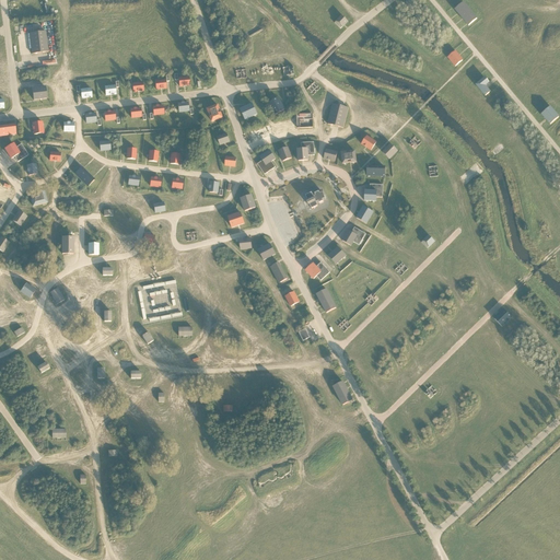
[(477,19),(464,2),(454,10),(468,26),(477,19)]
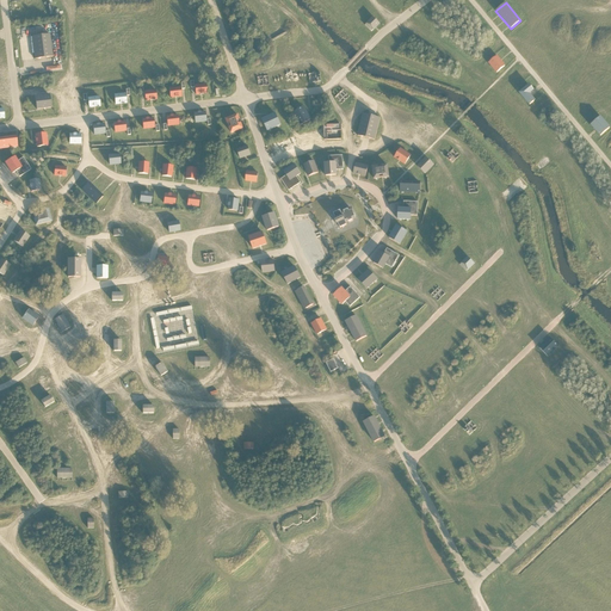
[(380,23),(372,17),(365,25),(371,31),(380,23)]
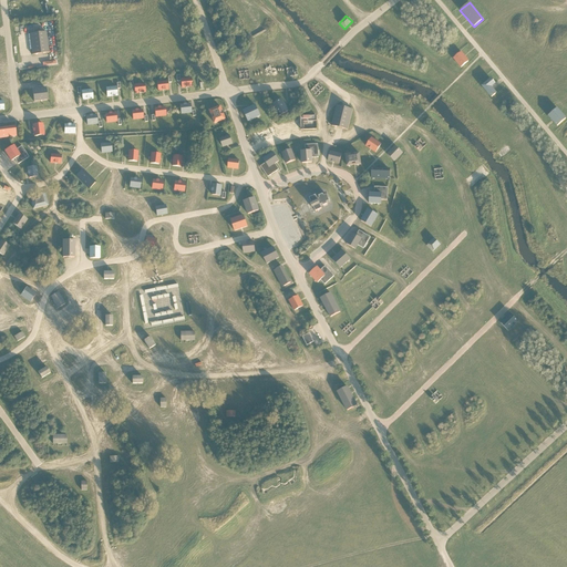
[(49,52),(47,32),(29,34),(32,54),(49,52)]
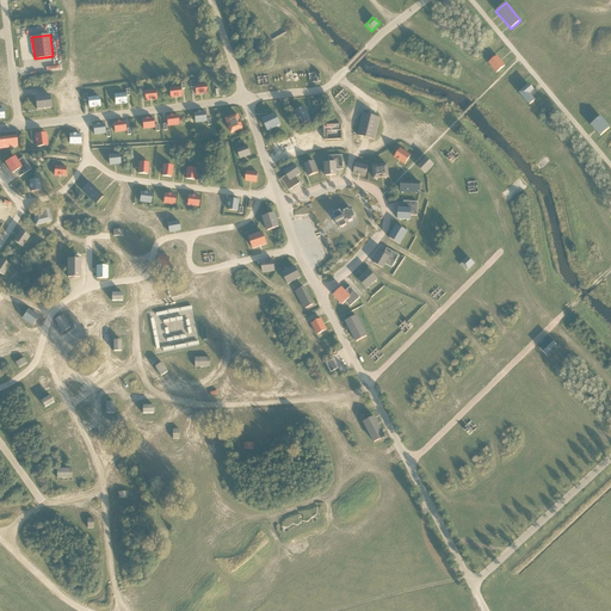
[(505,66),(497,56),(488,63),(497,73),(505,66)]
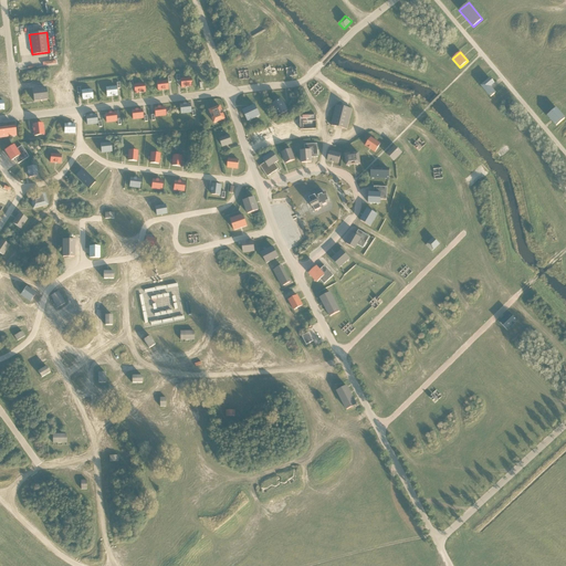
[(192,87),(191,77),(180,79),(181,88),(192,87)]
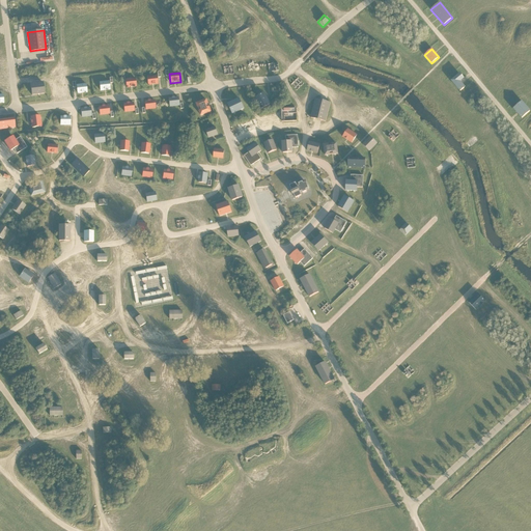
[(464,79),(459,74),(450,81),(459,91),(465,87),(460,82),(464,79)]
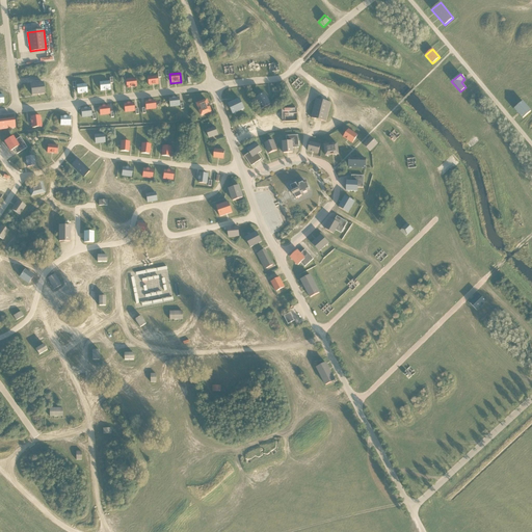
[(158,84),(157,75),(147,77),(148,85),(158,84)]
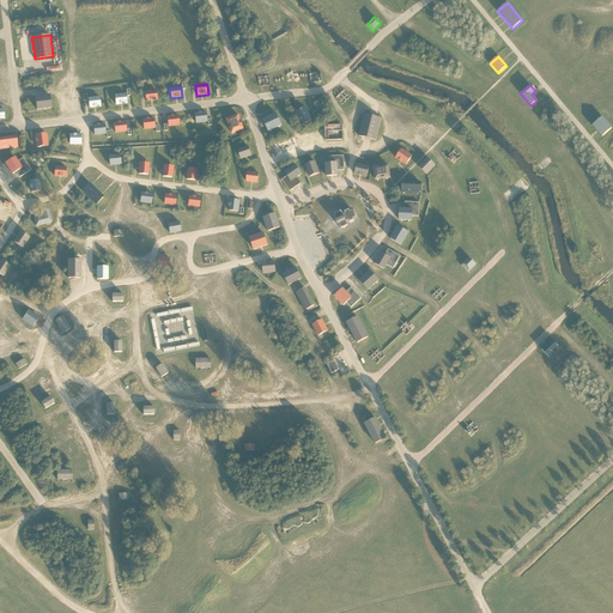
[(157,101),(156,90),(145,91),(146,102),(157,101)]
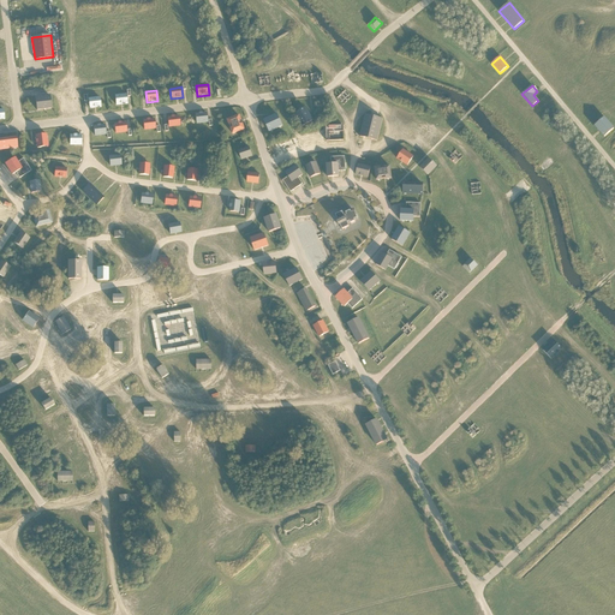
[(342,100),(344,99),(345,101),(347,99),(348,100),(352,96),(345,91),(340,97),(342,100)]
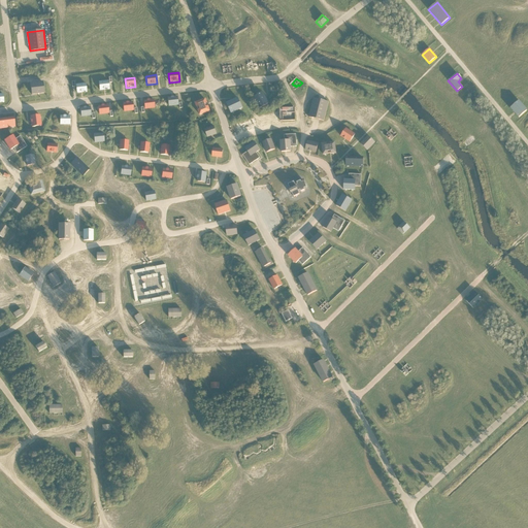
[(109,90),(108,80),(98,81),(99,91),(109,90)]
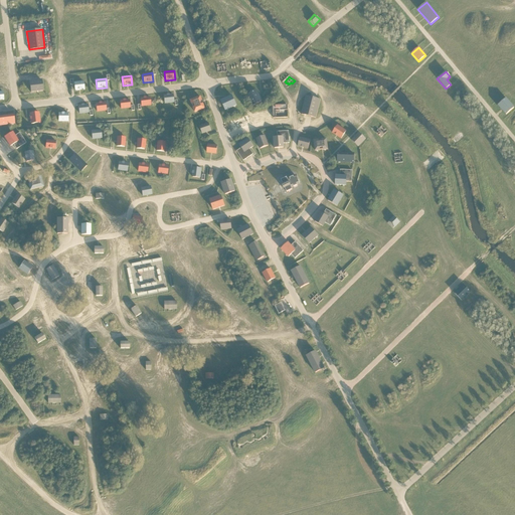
[(43,92),(42,79),(29,81),(31,93),(43,92)]
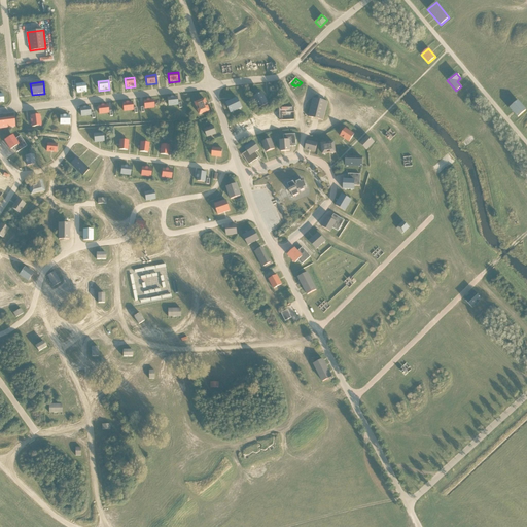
[(86,93),(85,83),(75,84),(76,94),(86,93)]
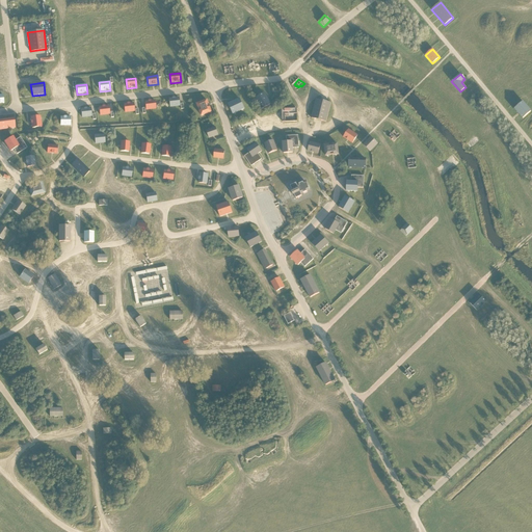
[(271,104),(265,92),(255,99),(261,110),(271,104)]
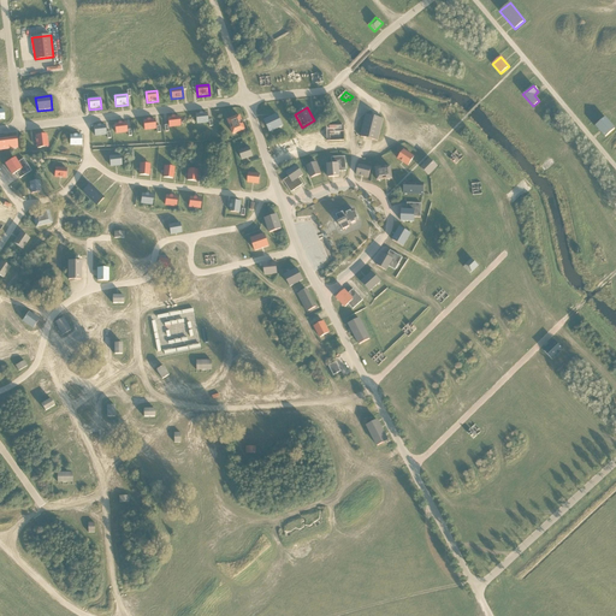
[(208,123),(207,112),(195,114),(196,124),(208,123)]
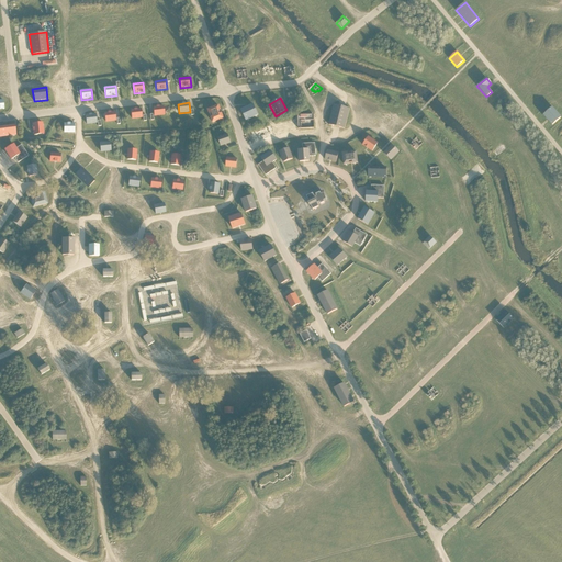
[(258,115),(254,104),(240,110),(246,121),(258,115)]
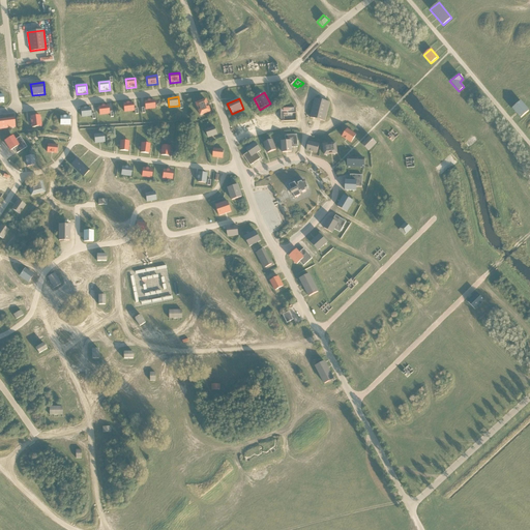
[(330,102),(315,98),(310,117),(325,121),(330,102)]
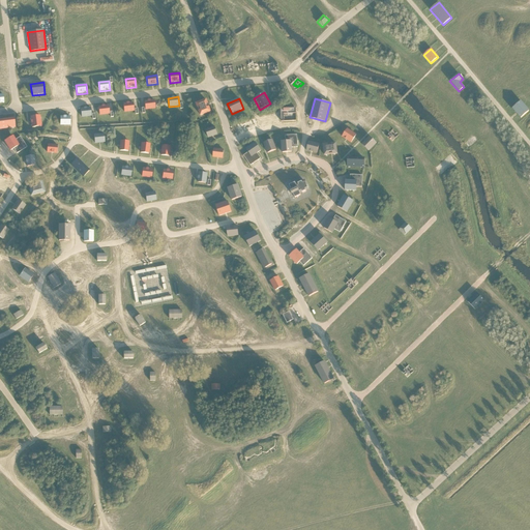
[(155,109),(154,99),(144,100),(145,110),(155,109)]
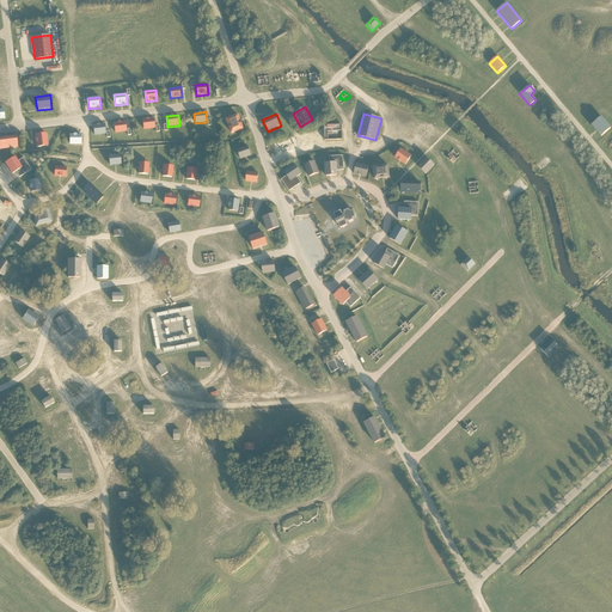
[(244,129),(238,115),(226,120),(232,134),(244,129)]
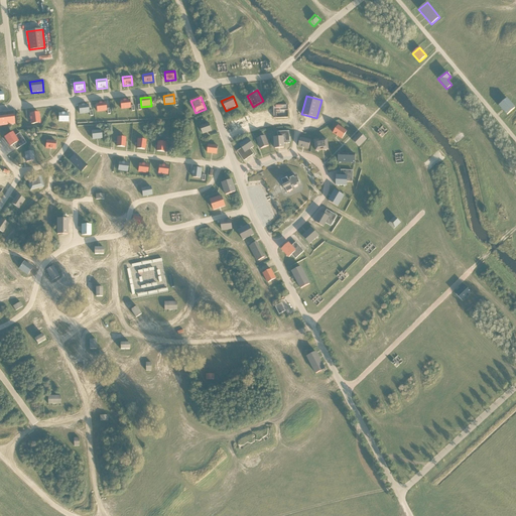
[(515,108),(507,98),(498,106),(506,115),(515,108)]
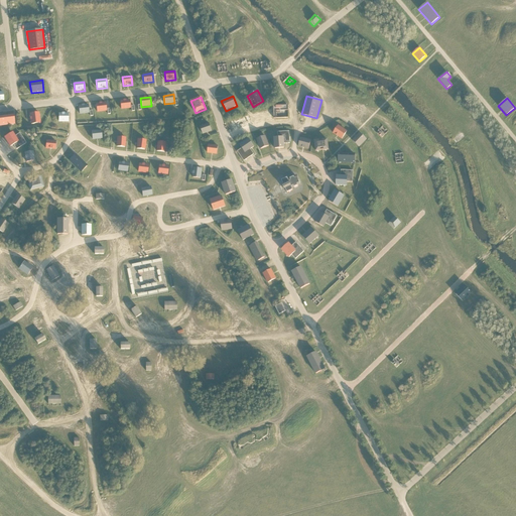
[(131,108),(129,99),(120,101),(121,109),(131,108)]
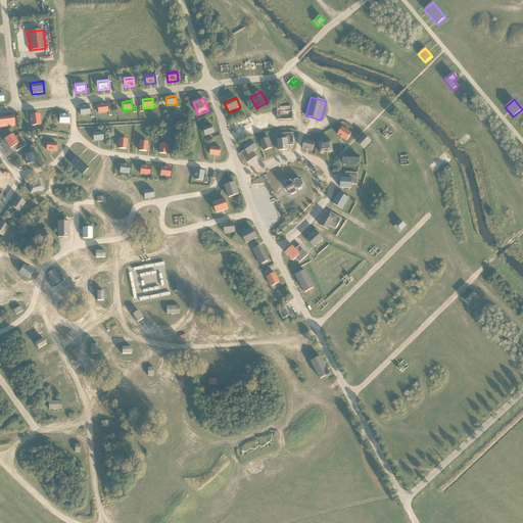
[(108,112),(107,103),(97,105),(98,113),(108,112)]
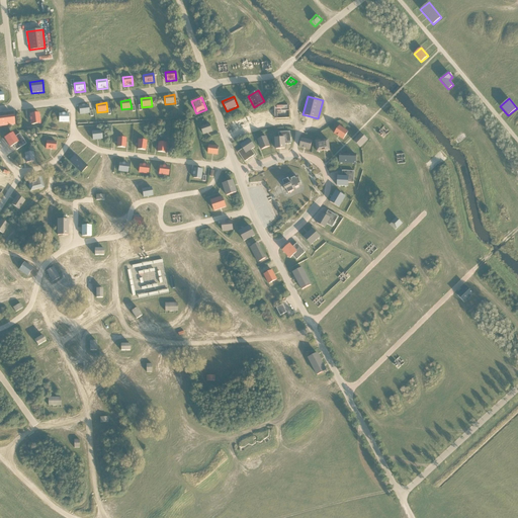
[(89,113),(88,104),(79,105),(80,114),(89,113)]
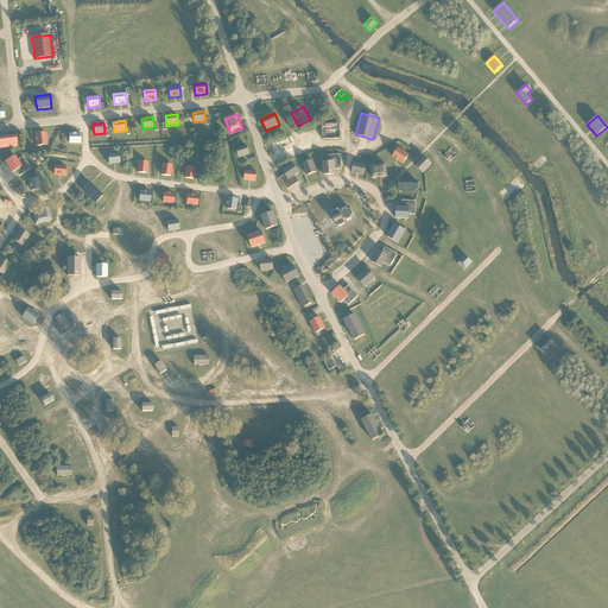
[(340,124),(322,125),(322,139),(341,138),(340,124)]
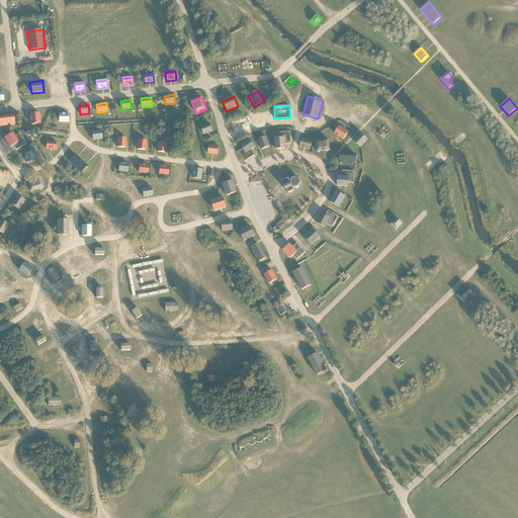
[(40,123),(39,112),(29,114),(30,124),(40,123)]
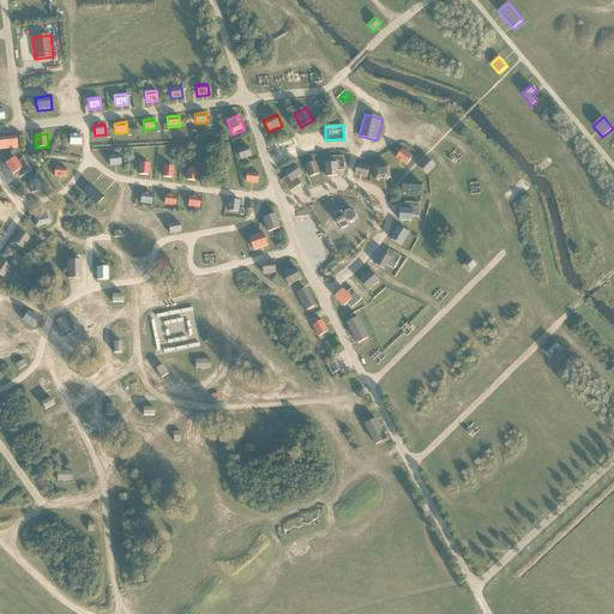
[(82,134),(70,134),(70,145),(82,145),(82,134)]
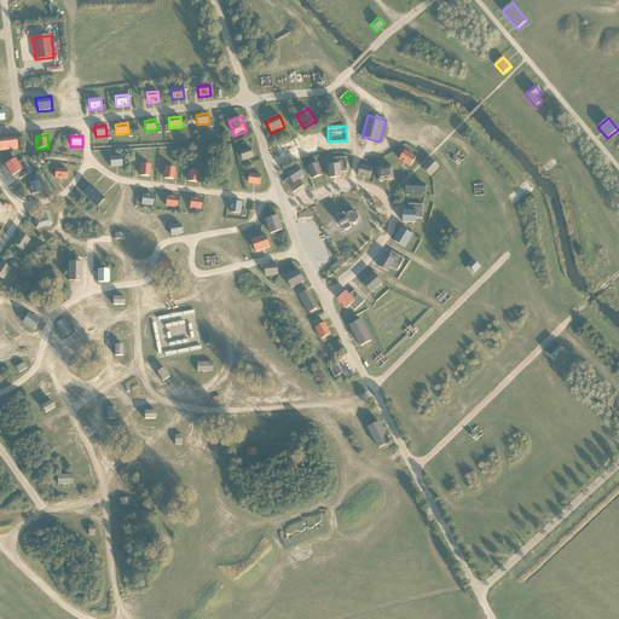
[(0,150),(18,149),(17,138),(0,139),(0,150)]
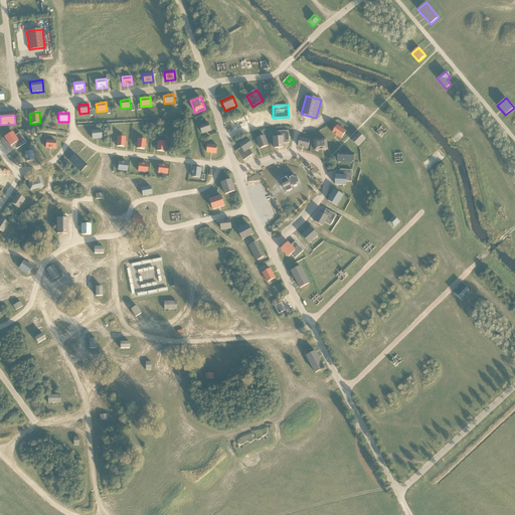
[(248,116),(231,122),(234,134),(240,132),(239,128),(238,124),(244,122),(247,130),(252,128),(248,116)]
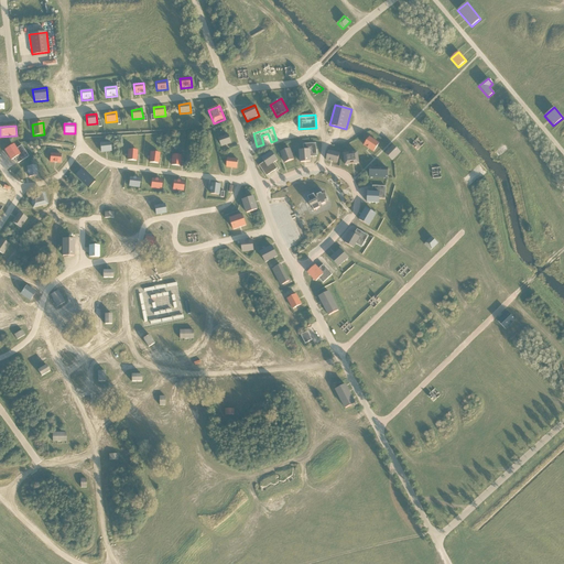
[(231,143),(228,134),(218,138),(221,147),(231,143)]
